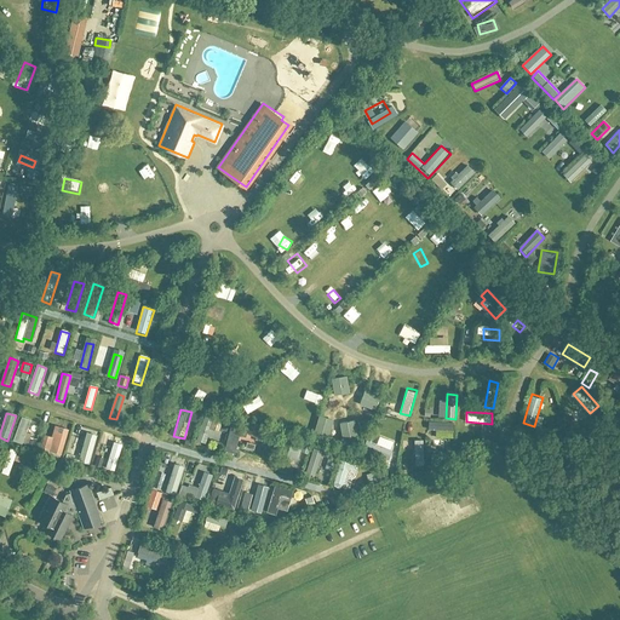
[(205,414),(196,443),(206,446),(214,418),(205,414)]
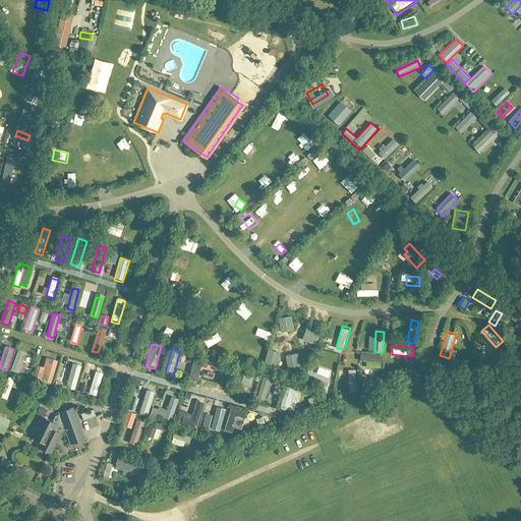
[(18,375),(25,353),(17,351),(10,372),(18,375)]
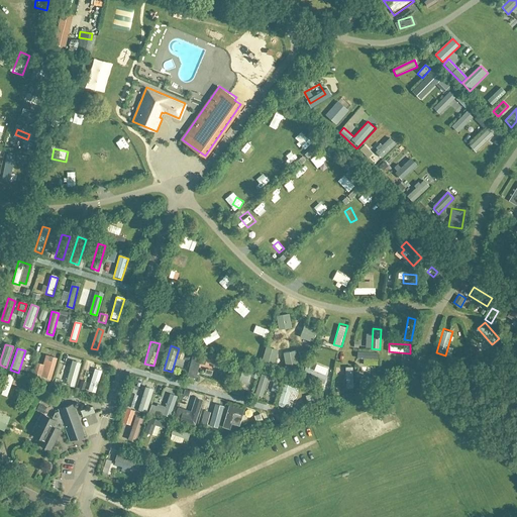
[(195,354),(189,376),(196,378),(198,370),(204,372),(208,358),(195,354)]
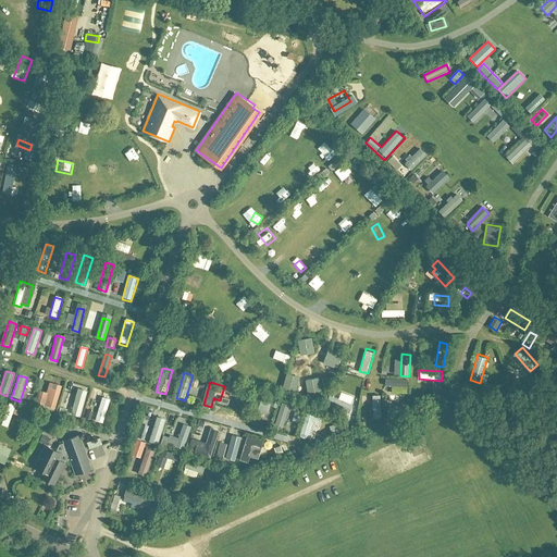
[(52,416),(61,386),(49,383),(41,412),(52,416)]
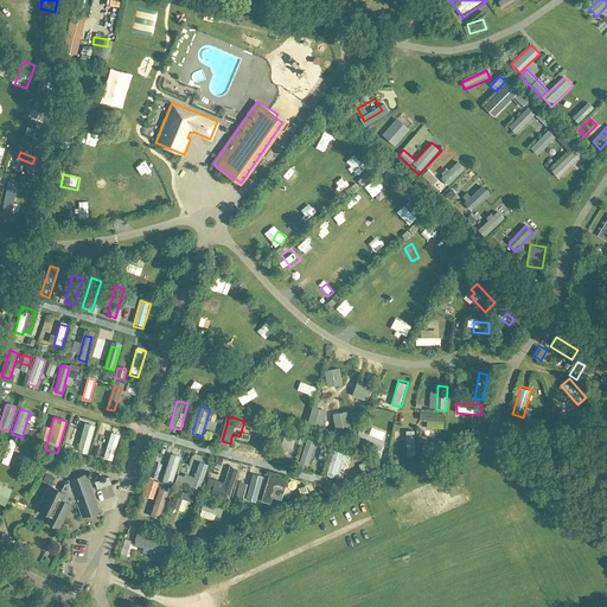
[(87,457),(95,427),(84,425),(76,453),(87,457)]
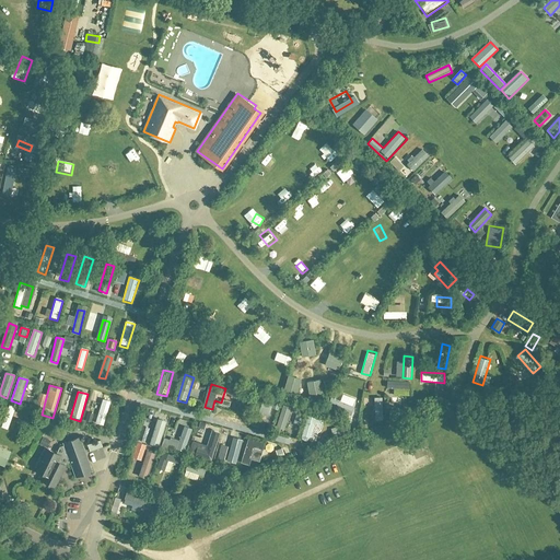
[(46,396),(39,394),(35,411),(42,412),(46,396)]
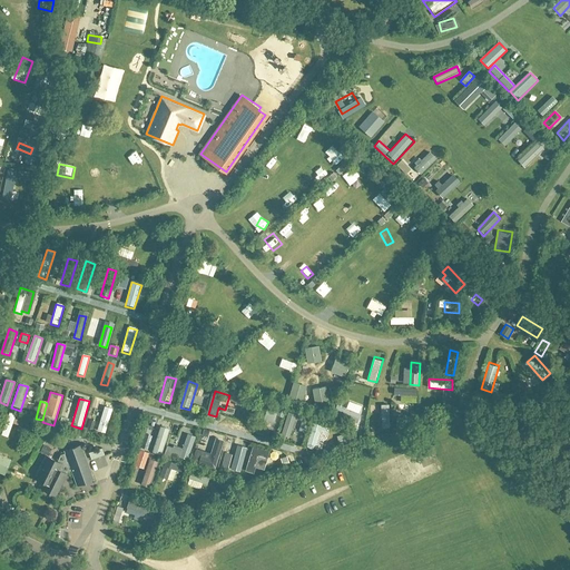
[(391,403),(381,403),(382,429),(391,429),(391,403)]
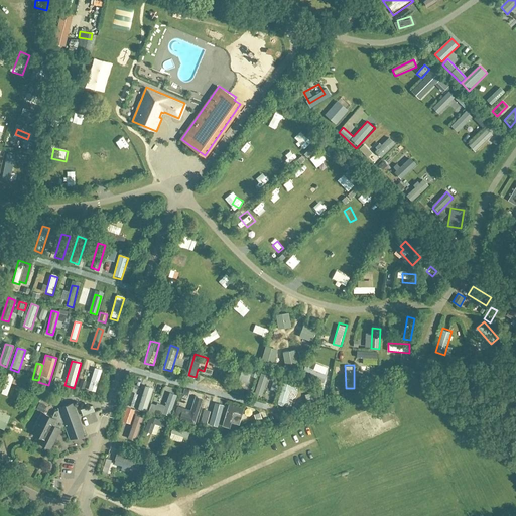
[(253,370),(240,366),(234,387),(241,389),(243,381),(249,383),(253,370)]
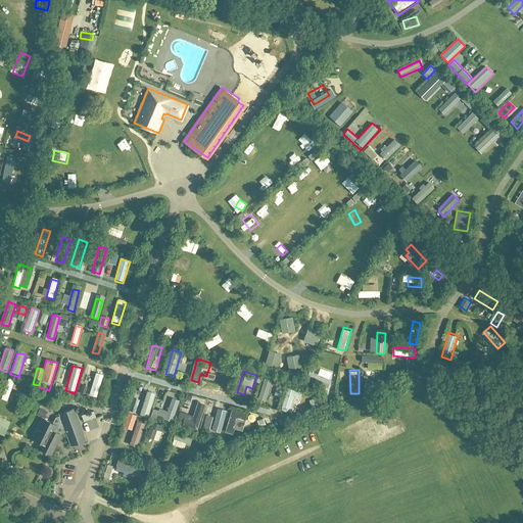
[(330,373),(311,371),(310,380),(329,382),(330,373)]
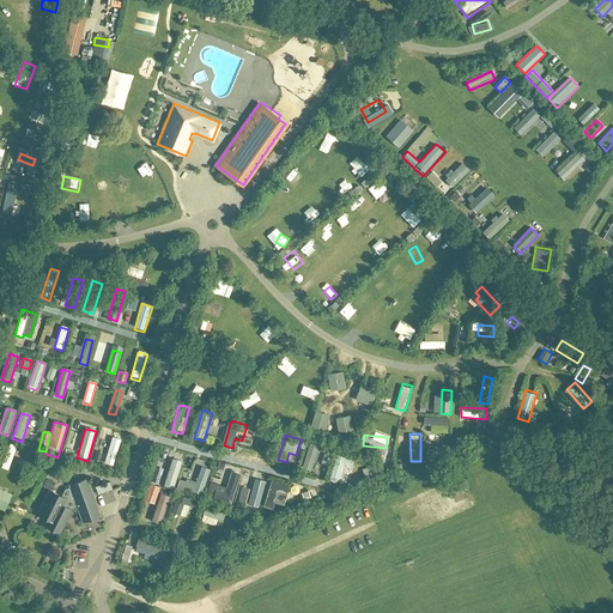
[(103,466),(113,468),(121,441),(111,437),(103,466)]
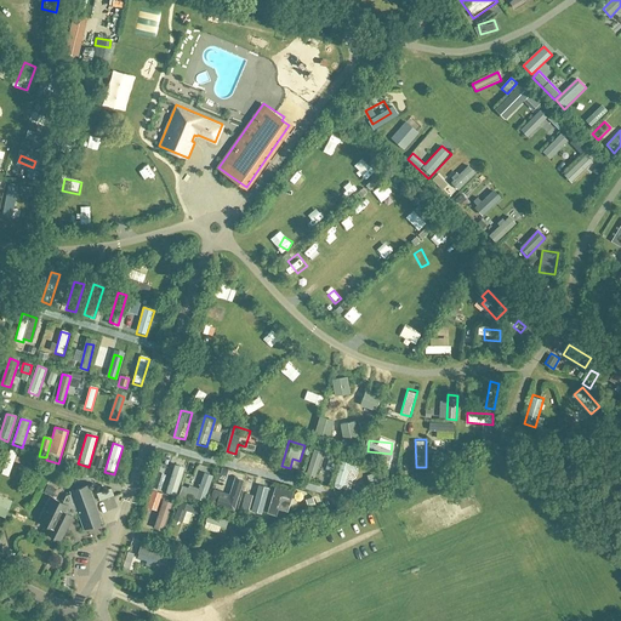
[(0,472),(0,474),(7,478),(17,454),(9,450),(0,472)]
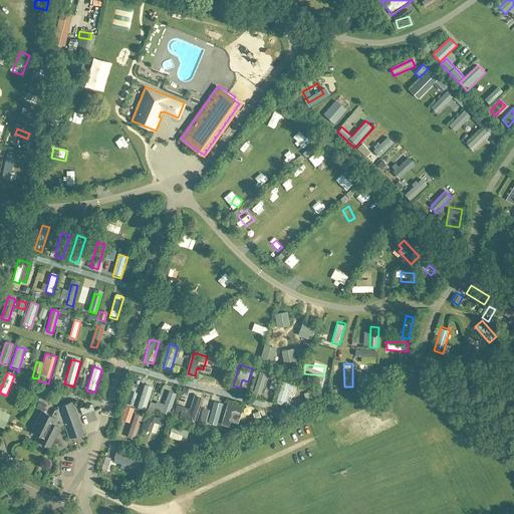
[(259,372),(253,394),(261,396),(267,374),(259,372)]
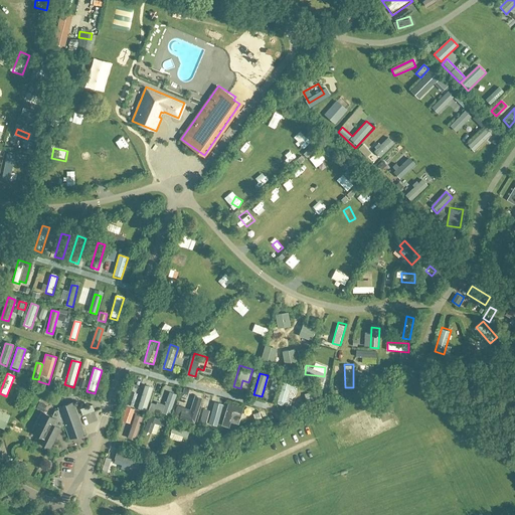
[(86,381),(80,379),(77,388),(83,389),(86,381)]
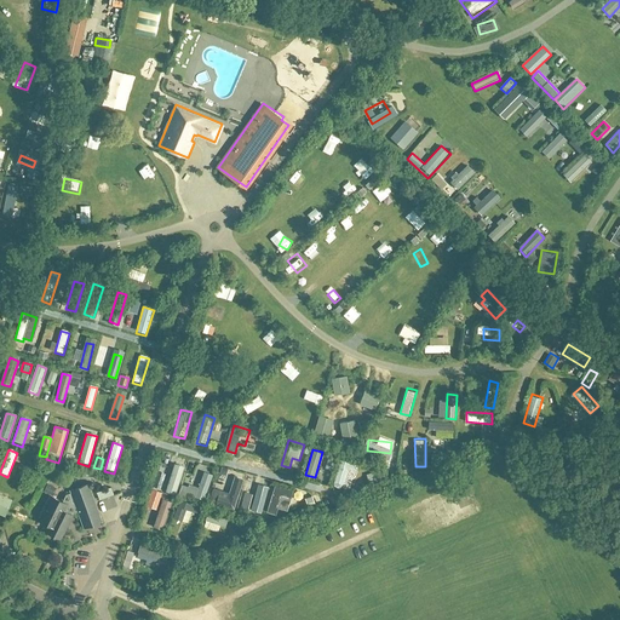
[(361,461),(342,457),(333,484),(336,488),(340,489),(344,488),(349,471),(351,469),(357,471),(361,461)]
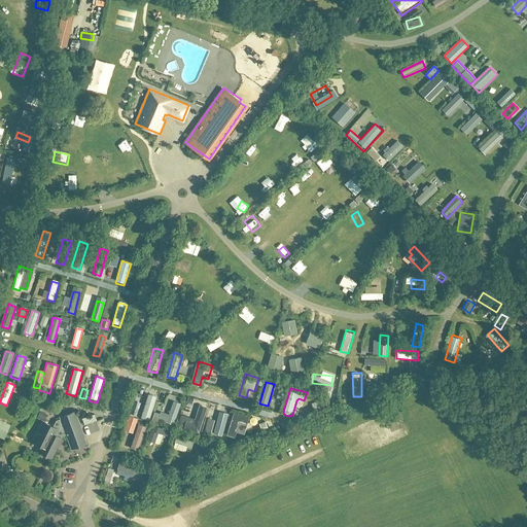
[(156,397),(148,395),(140,420),(148,423),(156,397)]
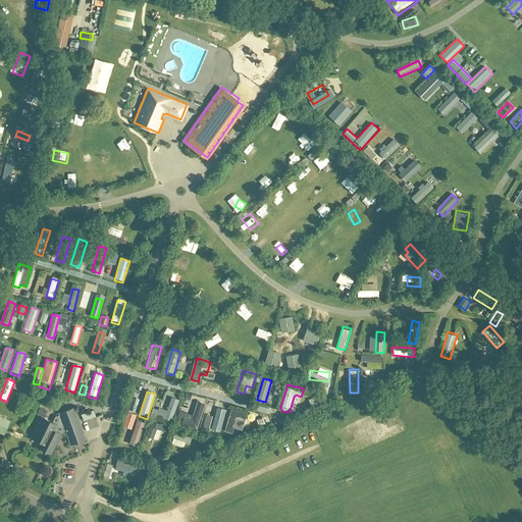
[(163,418),(169,421),(177,400),(171,398),(163,418)]
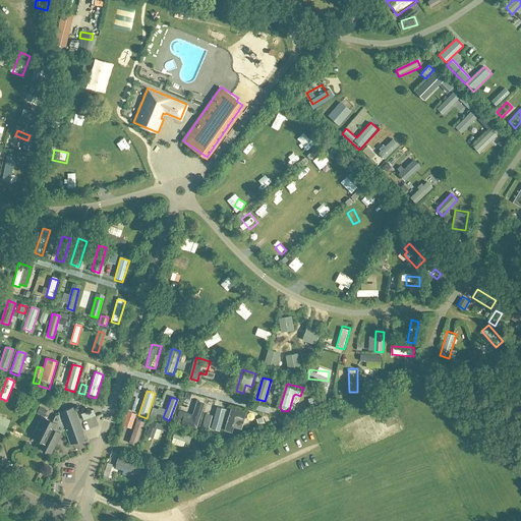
[(183,416),(181,423),(196,428),(204,403),(196,401),(191,416),(189,417),(183,416)]
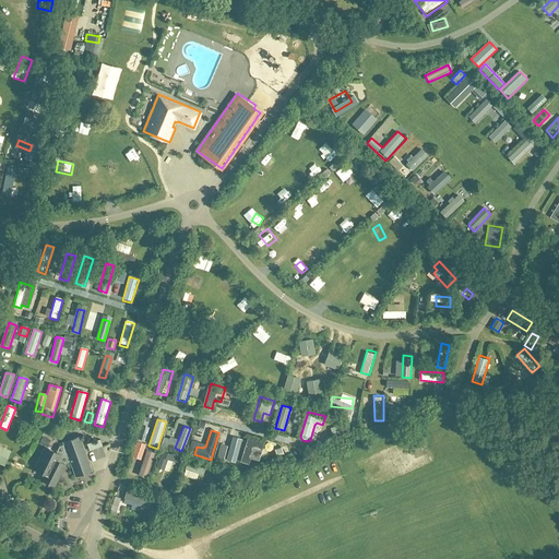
[(42,479),(55,486),(63,470),(64,466),(66,464),(70,463),(75,477),(76,477),(74,473),(90,467),(92,472),(92,471),(91,467),(80,438),(80,436),(79,436),(76,437),(66,441),(63,442),(64,444),(59,445),(56,452),(46,447),(35,470),(45,474),(42,479)]
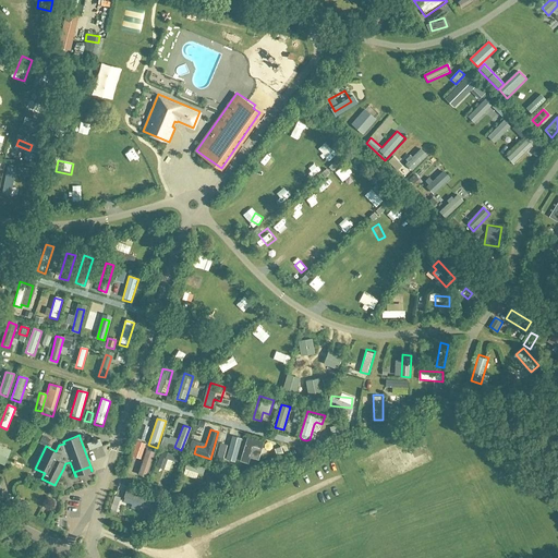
[(247,436),(240,461),(247,463),(252,447),(261,449),(263,440),(247,436)]
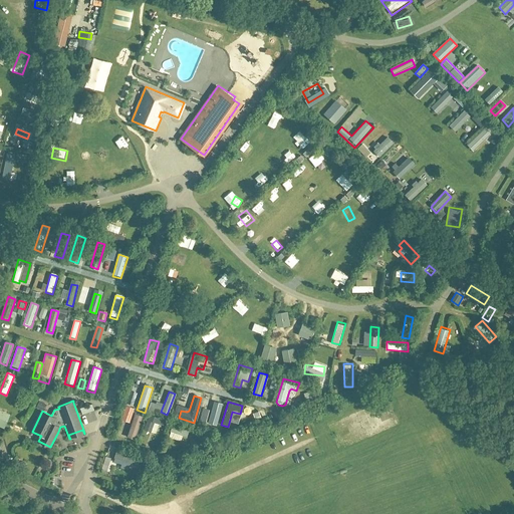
[(215,426),(220,407),(214,405),(209,424),(215,426)]
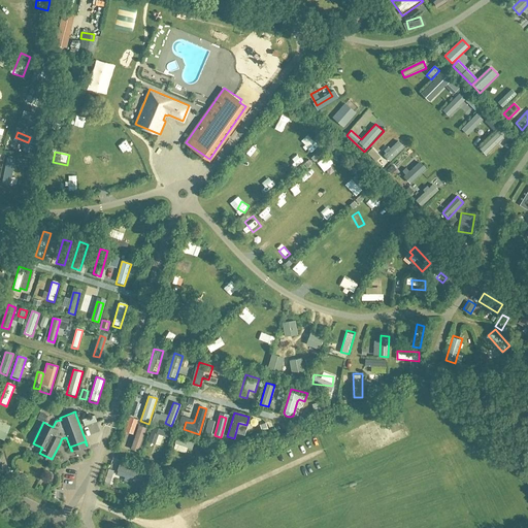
[(0,421),(0,438),(4,440),(10,426),(0,421)]
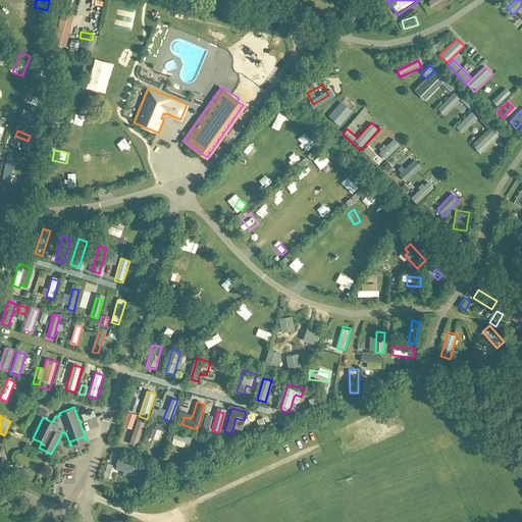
[(262,418),(257,421),(260,428),(265,426),(262,418)]
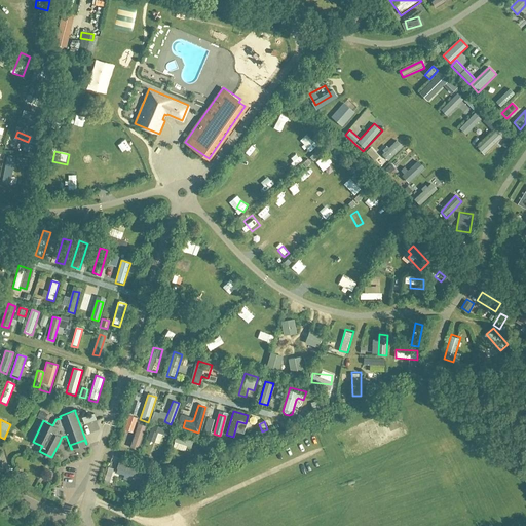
[(147,427),(138,424),(129,450),(139,453),(147,427)]
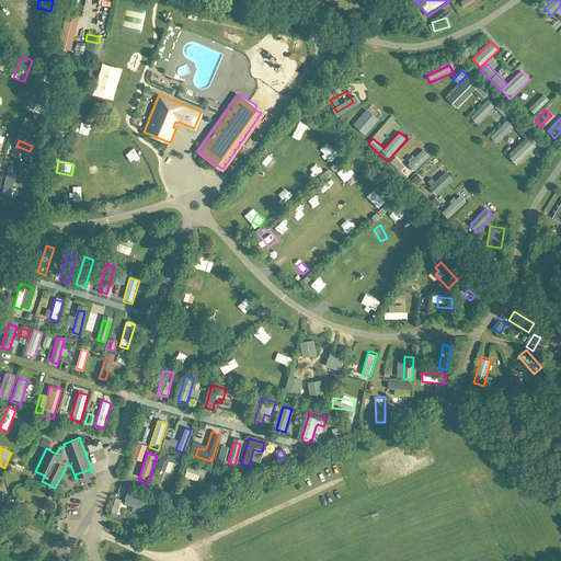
[(168,462),(164,472),(170,474),(173,465),(168,462)]
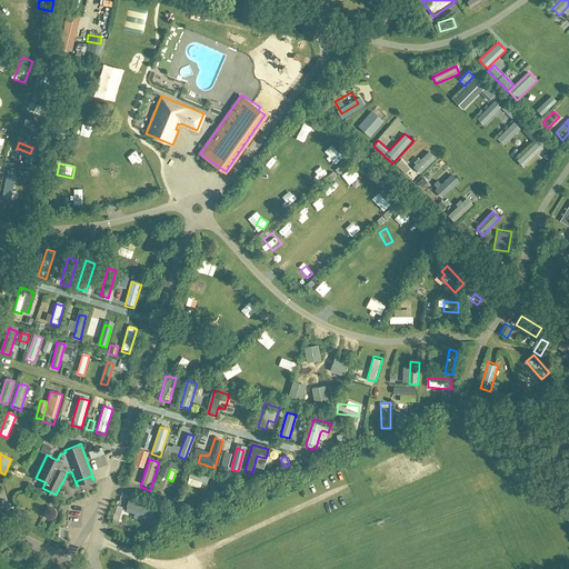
[(209,478),(190,472),(187,486),(200,489),(201,485),(207,486),(209,478)]
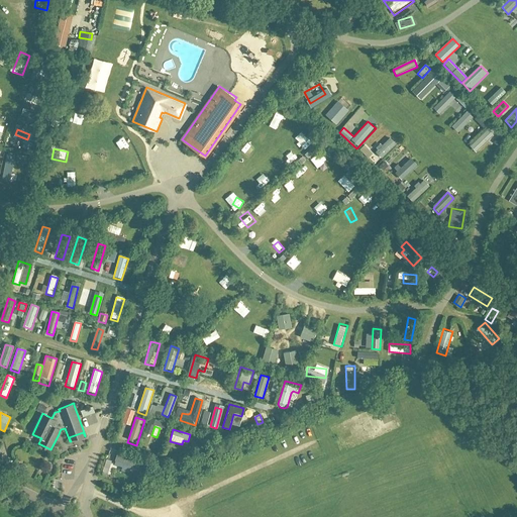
[(141,459),(118,453),(114,464),(138,472),(141,459)]
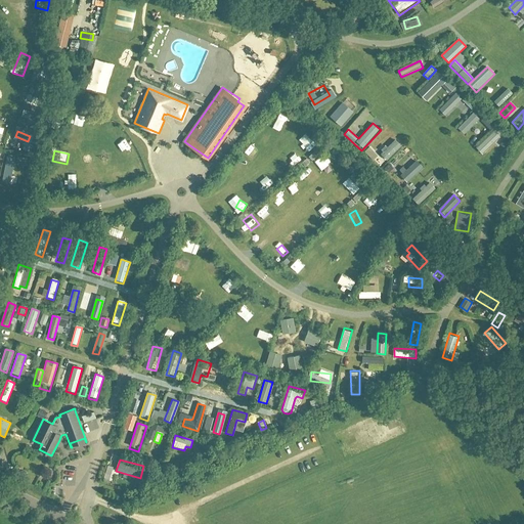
[(171,499),(162,504),(164,509),(172,505),(171,499)]
